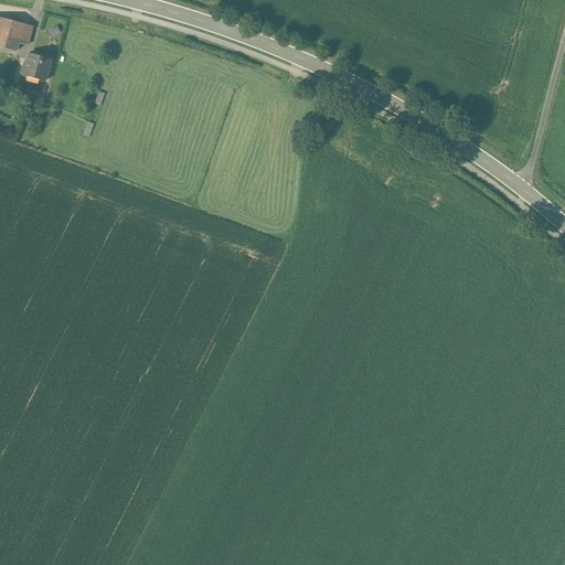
[(22,23),(0,18),(0,46),(14,51),(19,38),(22,23)]
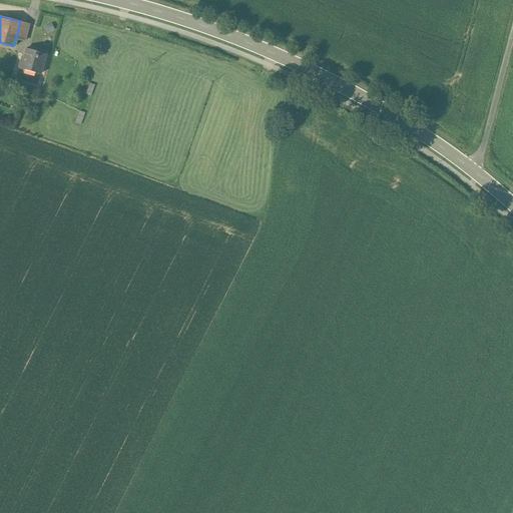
[(28,24),(20,21),(17,34),(25,36),(28,24)]
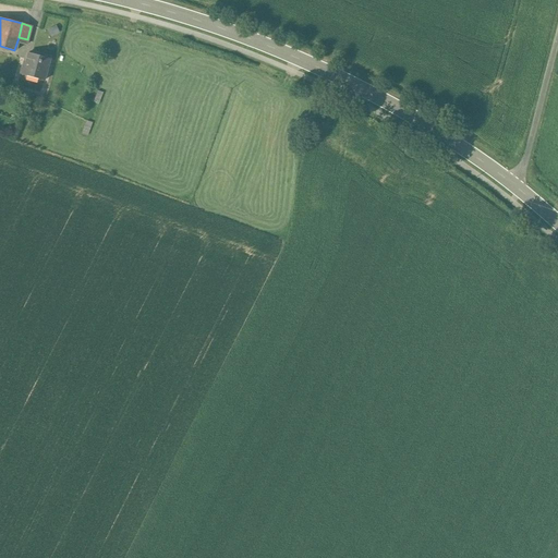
[(27,39),(19,37),(16,44),(26,46),(27,39)]
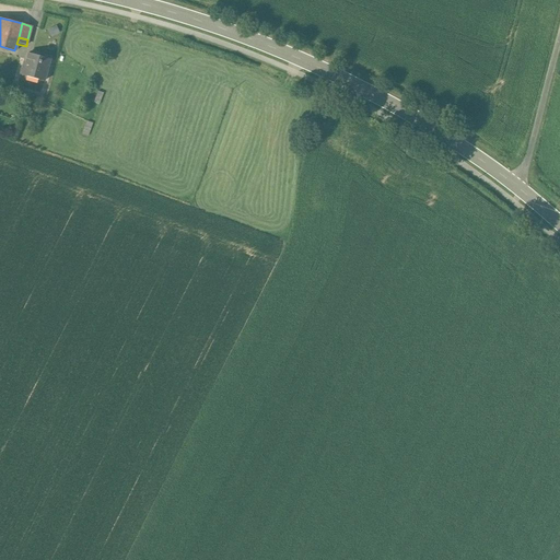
[(50,59),(30,53),(25,67),(23,67),(21,76),(44,82),(50,59)]
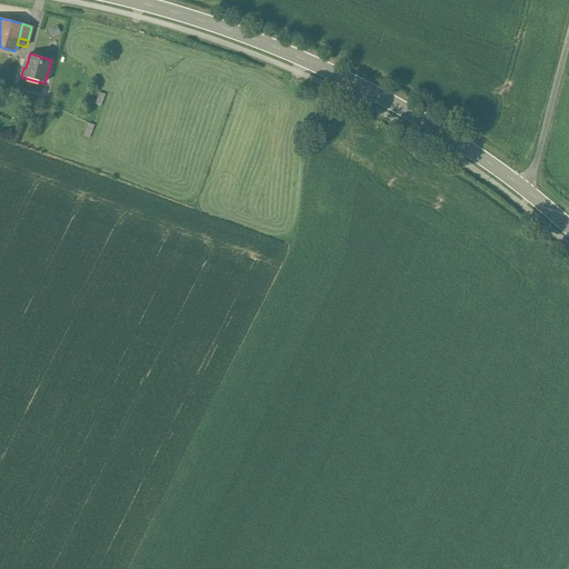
[(100,92),(96,105),(100,107),(105,95),(100,92)]
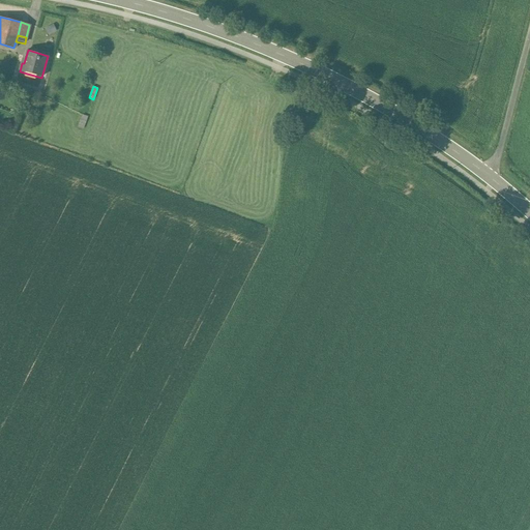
[(82,115),(78,127),(83,128),(87,117),(82,115)]
